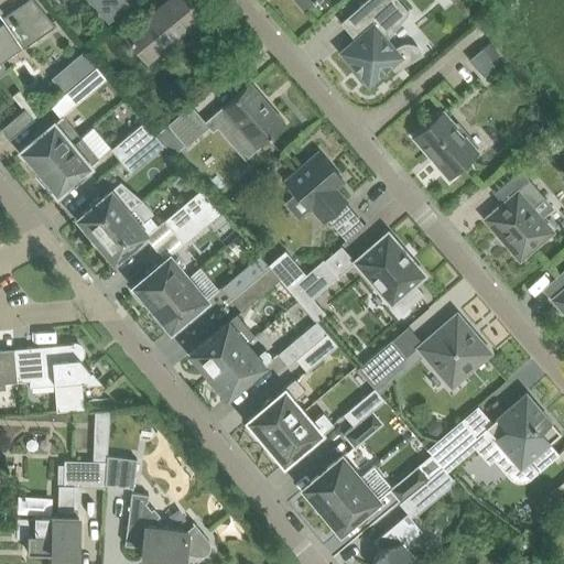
[(25,0),(3,15),(0,10),(0,54),(19,41),(23,47),(56,25),(34,0),(25,0)]
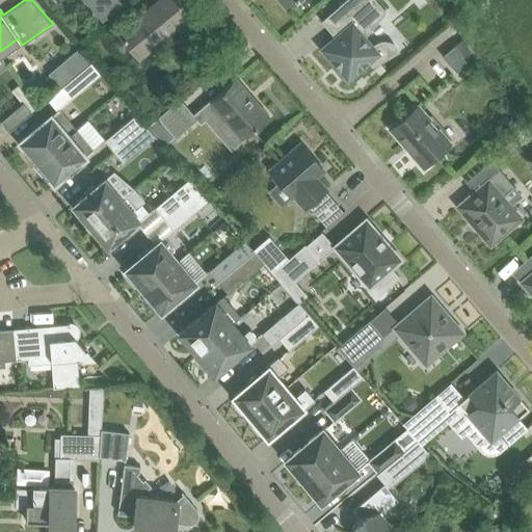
[(84,0),(102,21),(123,3),(120,0),(84,0)]
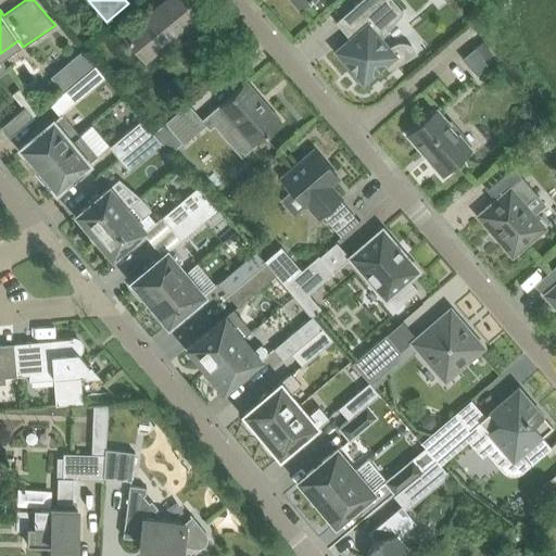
[(187,0),(165,0),(125,35),(146,60),(186,26),(190,32),(204,20),(187,0)]
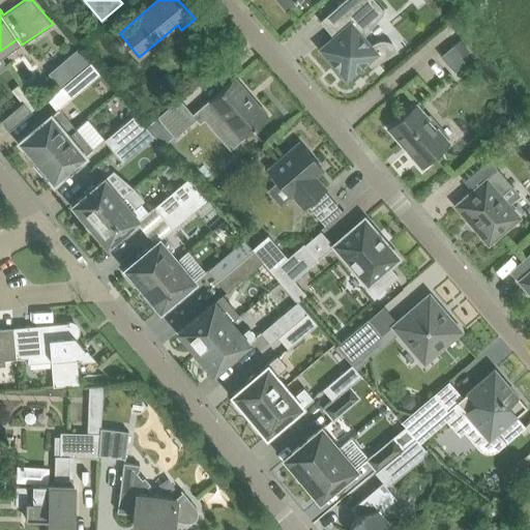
[(367,61),(372,65),(396,51),(394,47),(392,43),(389,42),(384,41),(380,41),(377,42),(371,46),(363,35),(384,10),(375,0),(343,0),(335,7),(320,21),(333,36),(320,48),(347,79),(367,61)]
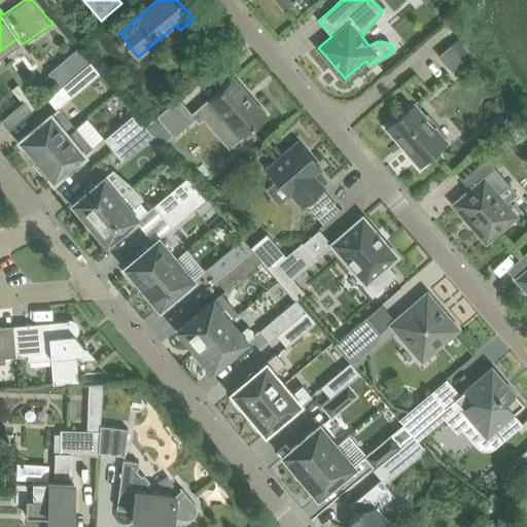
[(452,71),(462,61),(459,56),(466,50),(458,39),(451,44),(438,55),(452,71)]
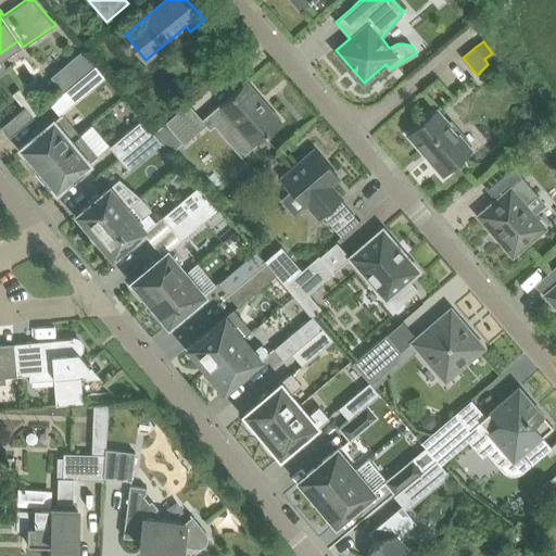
[(34,172),(33,173),(34,173),(80,134),(62,113),(105,76),(96,64),(50,102),(61,114),(53,119),(49,123),(48,122),(36,131),(37,133),(20,148),(29,159),(25,162),(34,172)]
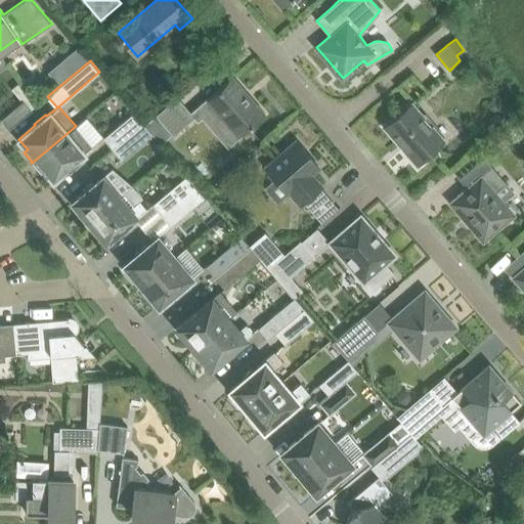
[(156,115),(144,124),(153,134),(162,144),(173,135),(193,118),(198,122),(204,116),(215,129),(228,144),(238,136),(265,114),(232,76),(190,112),(177,96),(156,115)]
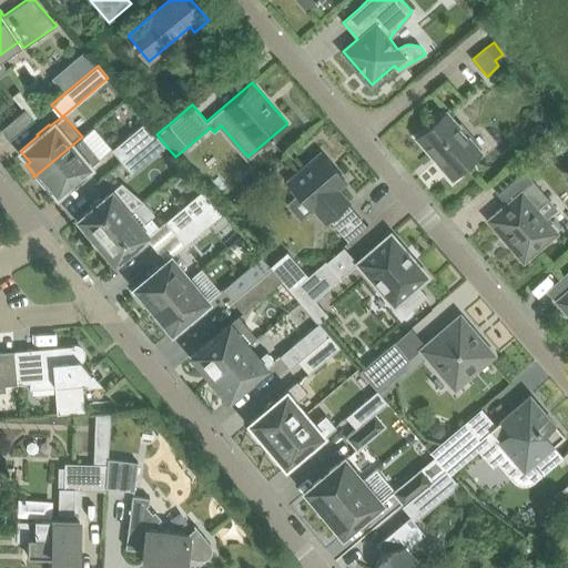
[(1,129),(10,139),(34,119),(26,109),(1,129)]
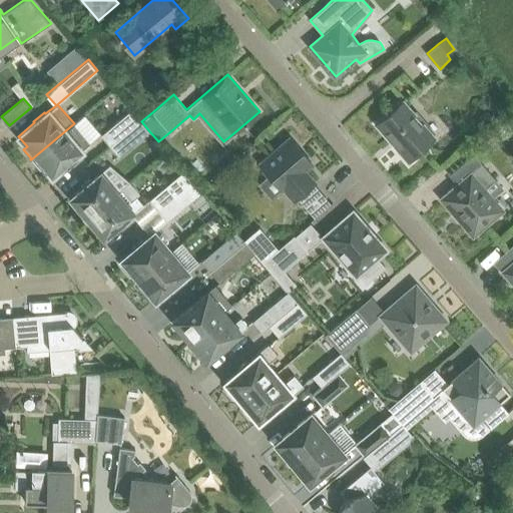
[(435,136),(404,100),(376,123),(391,140),(394,137),(403,148),(400,150),(409,162),(419,154),(417,152),(432,139),(435,136)]
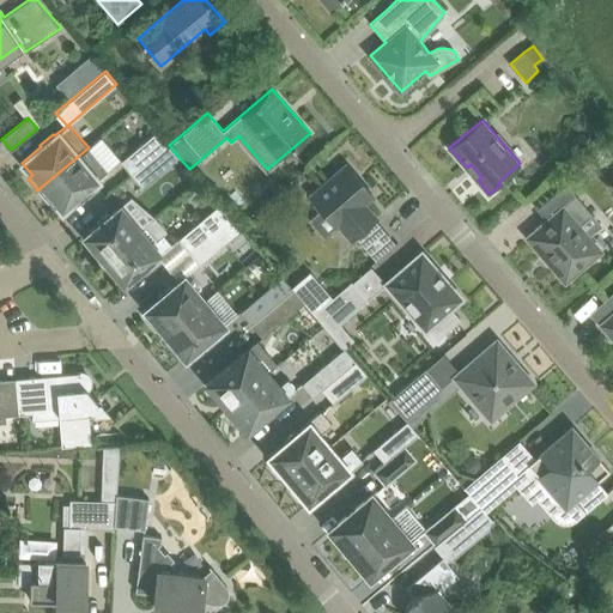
[(157,131),(134,149),(145,162),(137,168),(137,169),(168,144),(157,131)]
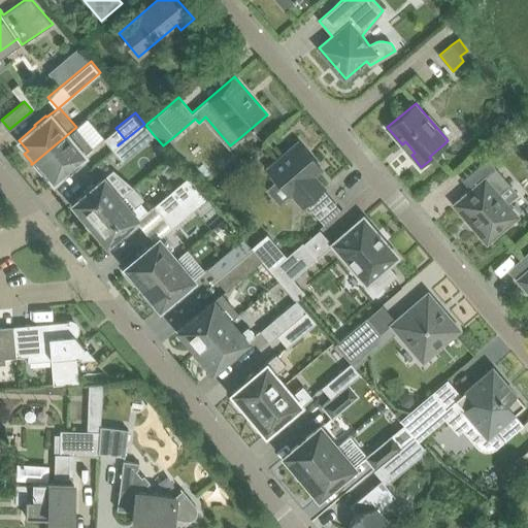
[(118,145),(112,150),(123,161),(154,135),(145,125),(144,124),(118,145)]
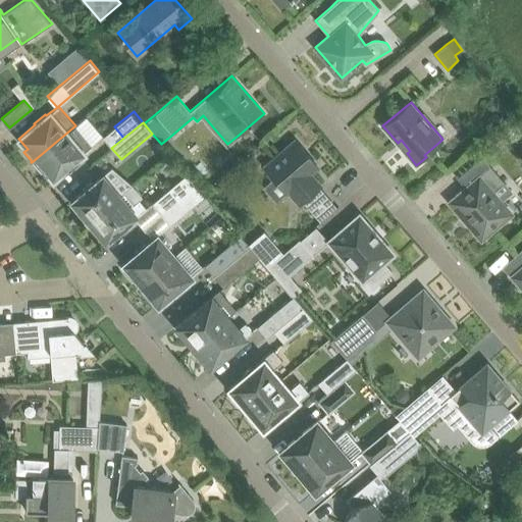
[(84,153),(92,146),(75,125),(32,162),(32,163),(33,162),(41,172),(45,169),(53,179),(69,165),(70,167),(82,158),(80,156),(84,153)]
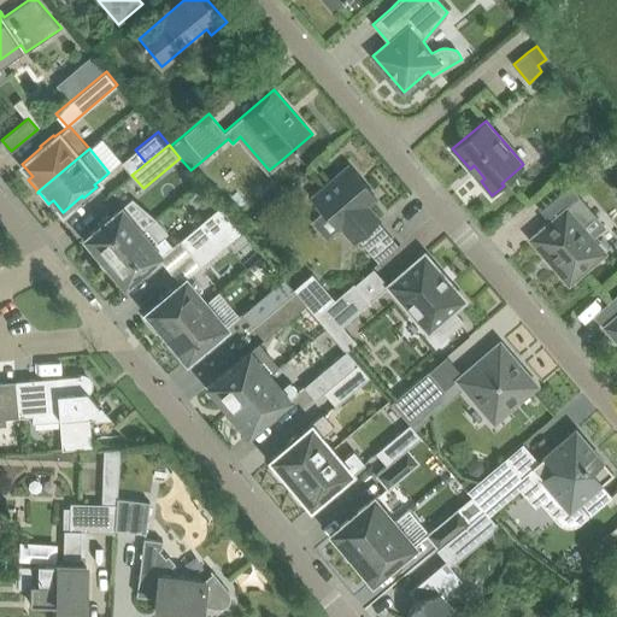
[(378,219),(366,204),(376,197),(350,165),(312,197),(316,200),(316,206),(321,212),(325,212),(339,228),(341,225),(353,241),(378,219)]
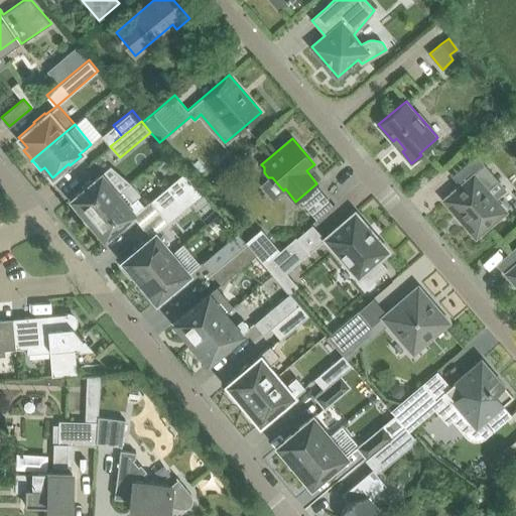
[(442,200),(476,238),(507,211),(480,180),(491,171),(477,154),(452,175),(460,184),(442,200)]
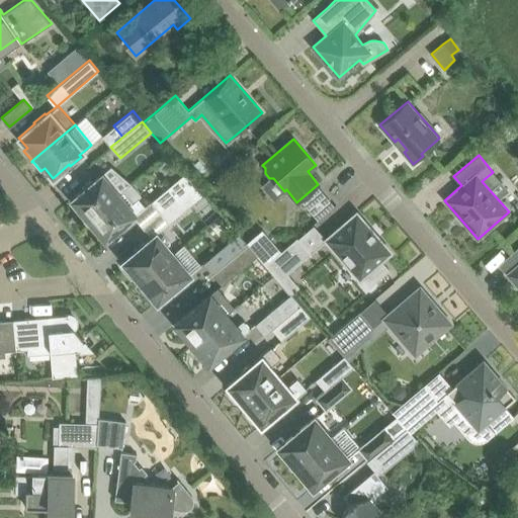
[(76,208),(85,223),(132,183),(111,166),(92,182),(91,180),(82,188),(83,189),(71,199),(77,207),(76,208)]
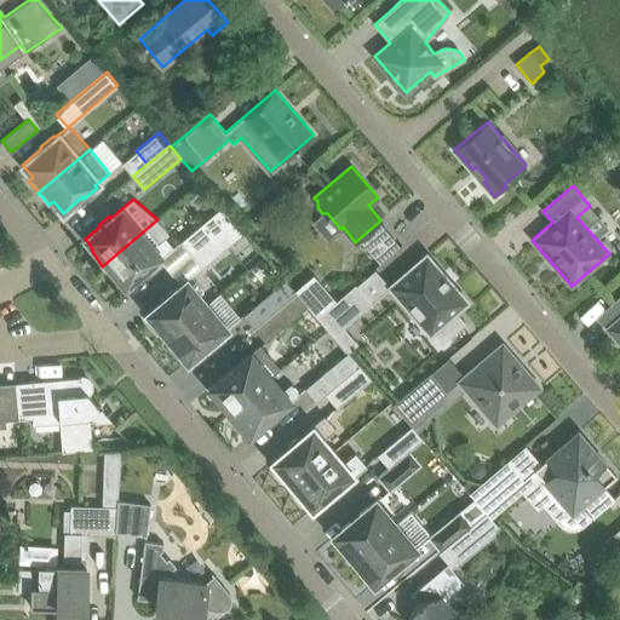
[(222,206),(181,241),(191,253),(233,219),(222,206)]
